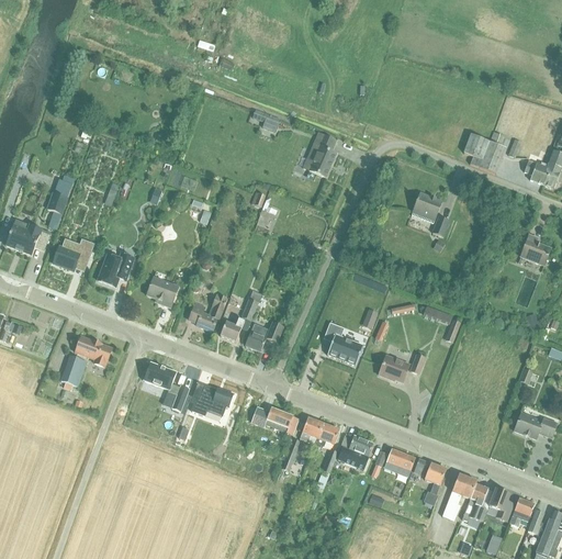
[(200,38),(197,45),(205,47),(208,41),(200,38)]
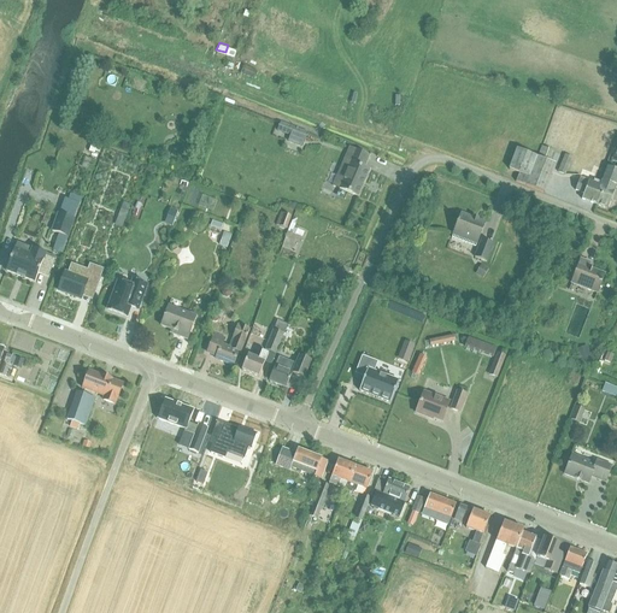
[(245,66),(242,72),(252,77),(254,70),(245,66)]
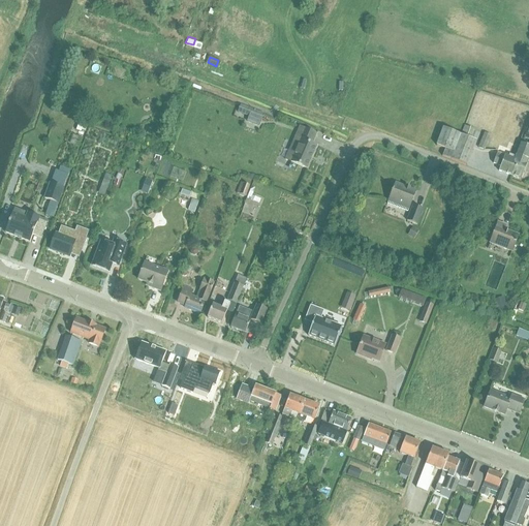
[(238,110),(249,114),(251,106),(241,102),(238,110)]
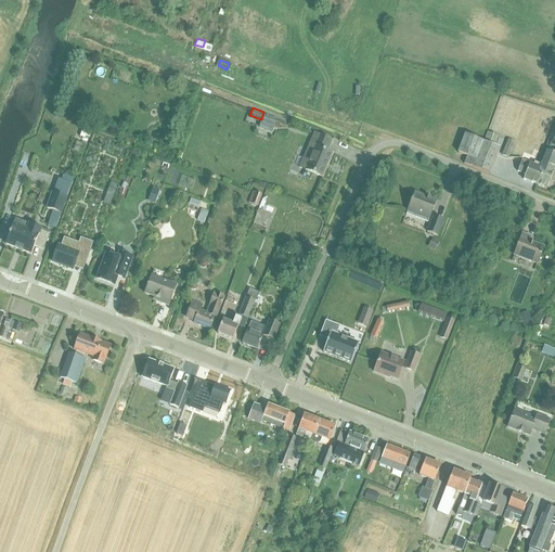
[(81,128),(79,133),(85,136),(86,133),(89,135),(91,127),(85,125),(84,128),(81,128)]
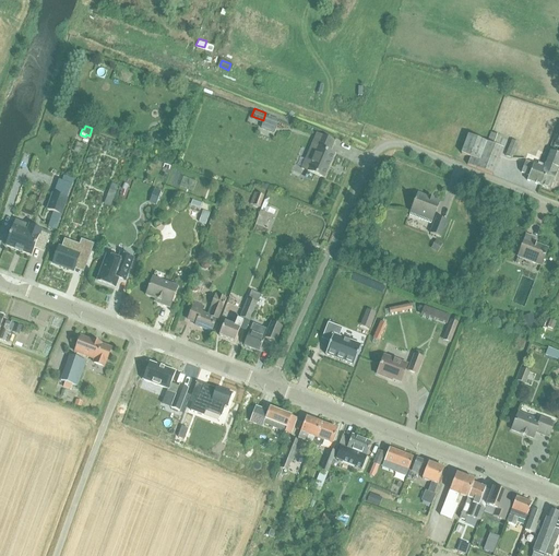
[(492,173),(492,172),(502,146),(497,144),(501,134),(491,130),(487,140),(486,139),(486,138),(468,131),(461,151),(470,154),(466,162),(492,173)]
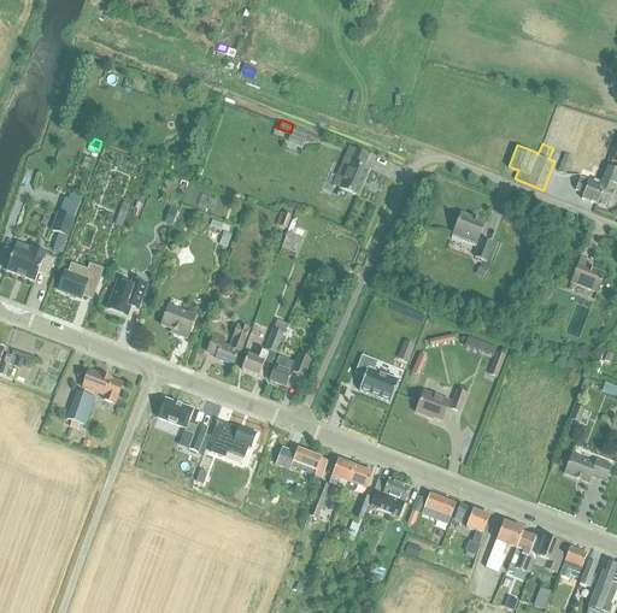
[(342,163),(348,165),(339,186),(358,194),(370,168),(364,165),(369,153),(350,145),(342,163)]
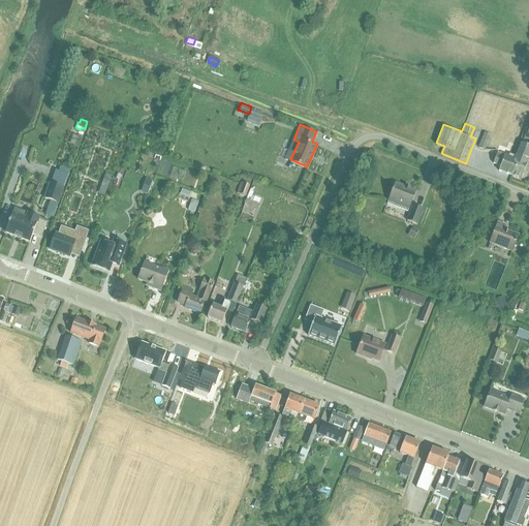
[(484,129),(478,145),(485,147),(492,131),(484,129)]
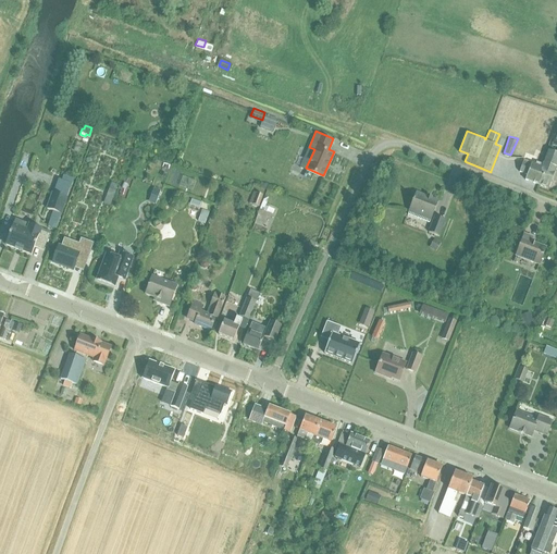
[(75,148),(85,151),(88,140),(78,137),(75,148)]
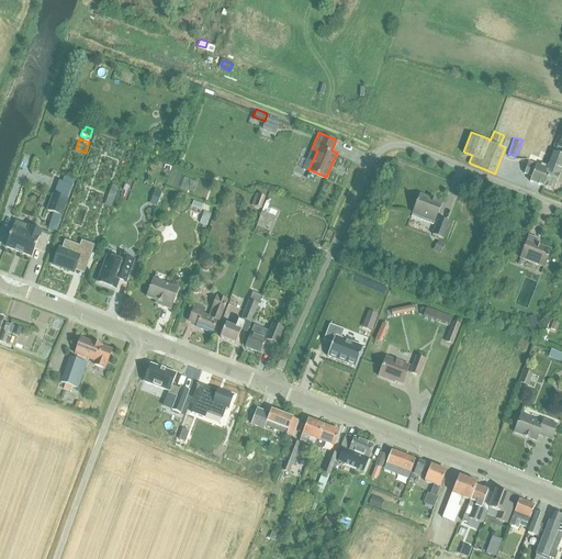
[(547,175),(542,183),(553,188),(557,179),(558,179),(561,171),(560,170),(561,163),(561,152),(553,148),(547,165),(546,165),(546,166),(543,174),(547,175)]
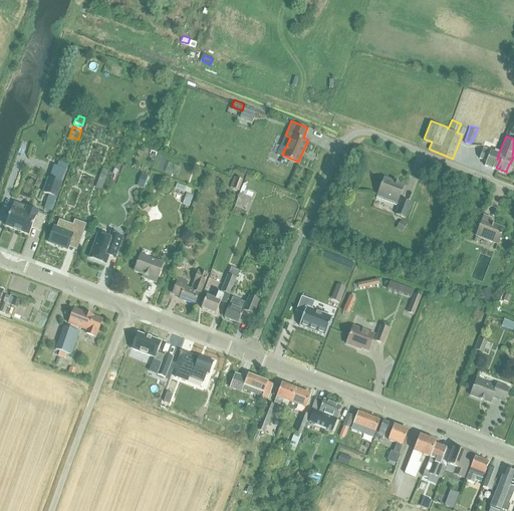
[(484,146),(479,157),(486,160),(484,164),(496,168),(500,160),(497,159),(499,152),(498,152),(499,149),(495,148),(494,150),(484,146)]
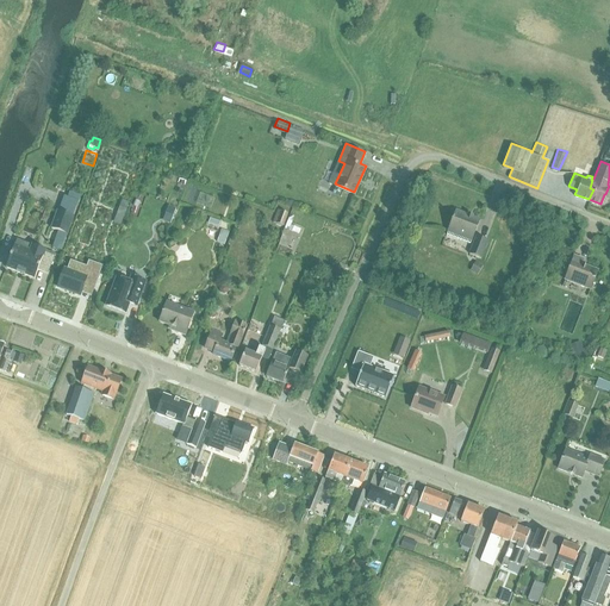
[(67,231),(73,213),(78,200),(63,194),(58,208),(57,207),(51,225),(67,231)]
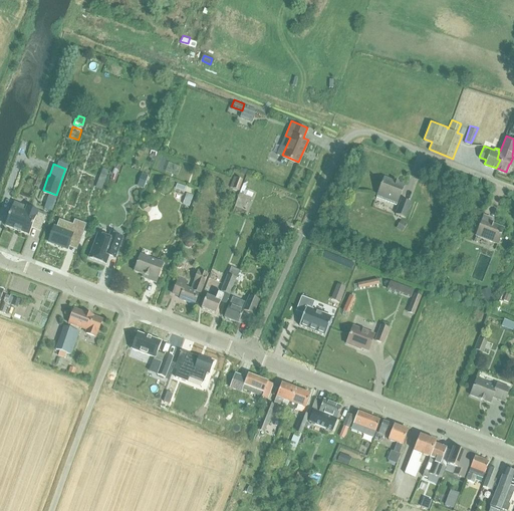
[(142,171),(137,184),(144,186),(148,174),(142,171)]
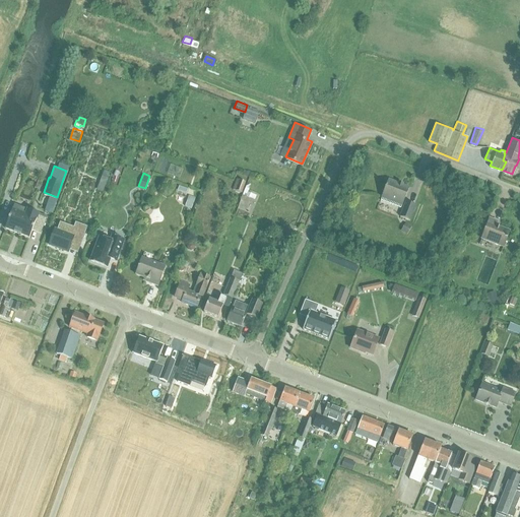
[(102,175),(100,182),(105,184),(108,177),(102,175)]
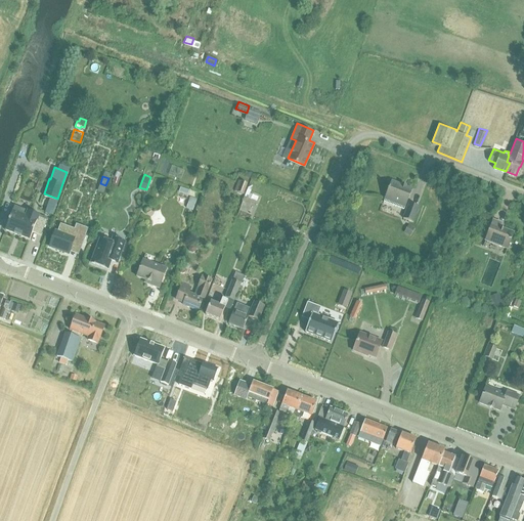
[(245,179),(238,177),(234,188),(245,191),(248,180),(245,179)]
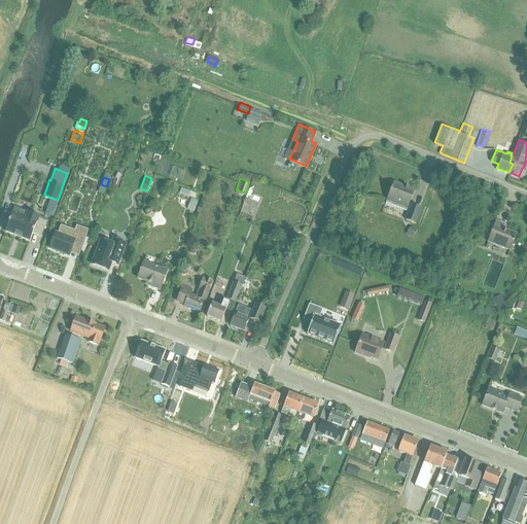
[(387,196),(386,200),(393,203),(395,199),(408,204),(415,187),(408,185),(409,184),(405,183),(403,183),(395,180),(393,179),(387,196)]
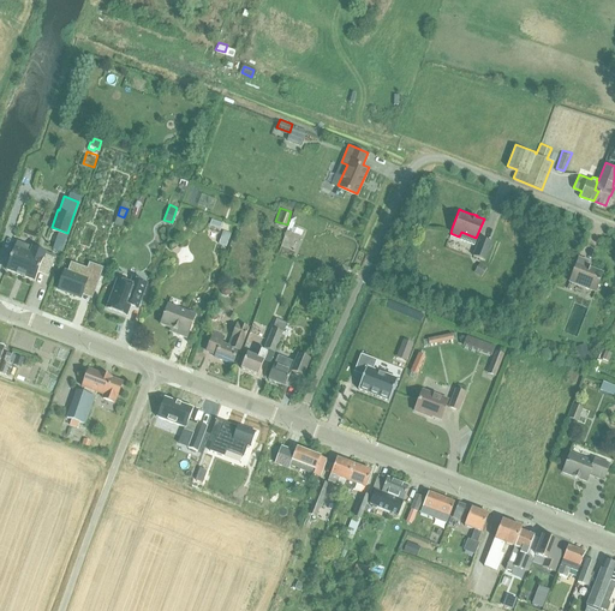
[(212,217),(208,227),(219,231),(222,221),(212,217)]
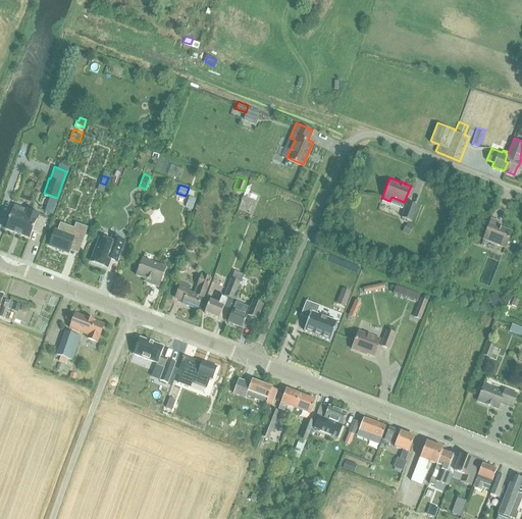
[(190,194),(186,205),(192,207),(196,196),(190,194)]
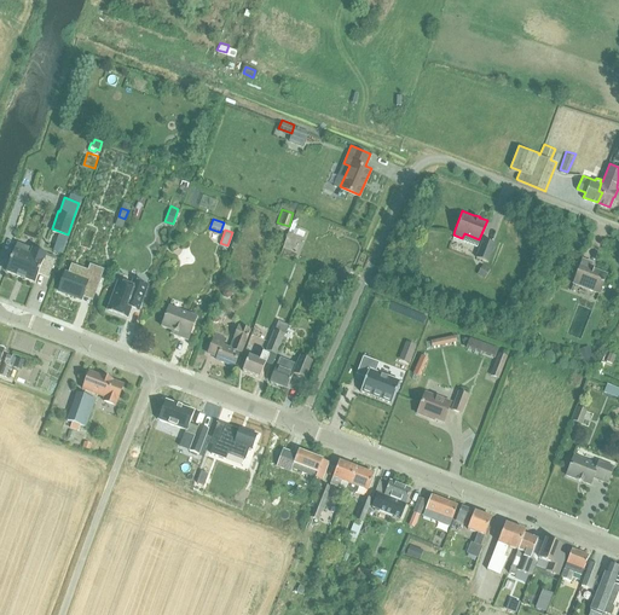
[(61,235),(56,249),(62,251),(68,237),(61,235)]
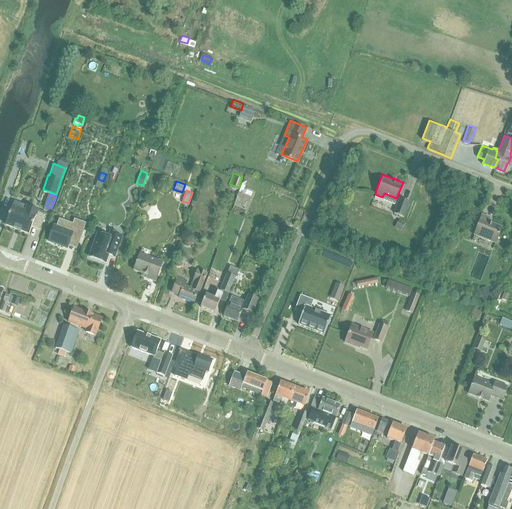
[(394,211),(403,215),(409,200),(400,196),(394,211)]
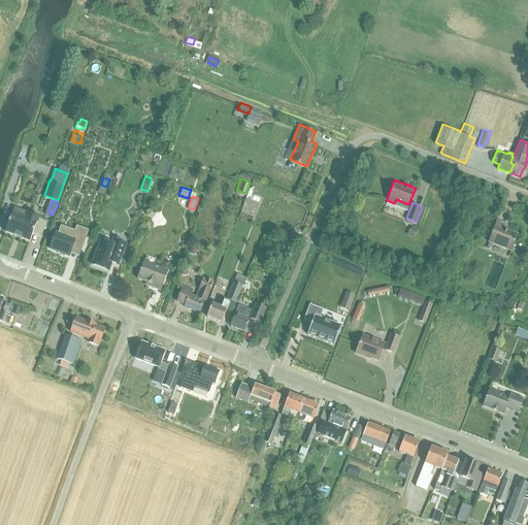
[(12,210),(5,229),(30,239),(33,231),(41,234),(46,222),(38,219),(39,215),(28,209),(26,216),(12,210)]
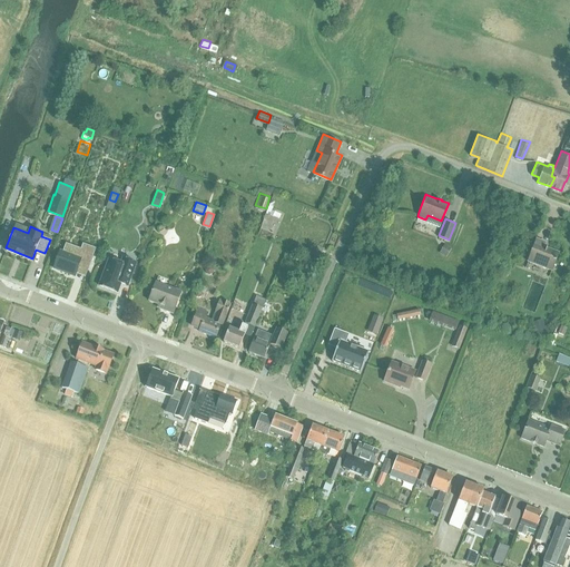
[(544,241),(537,237),(528,260),(551,269),(558,251),(543,245),(544,241)]
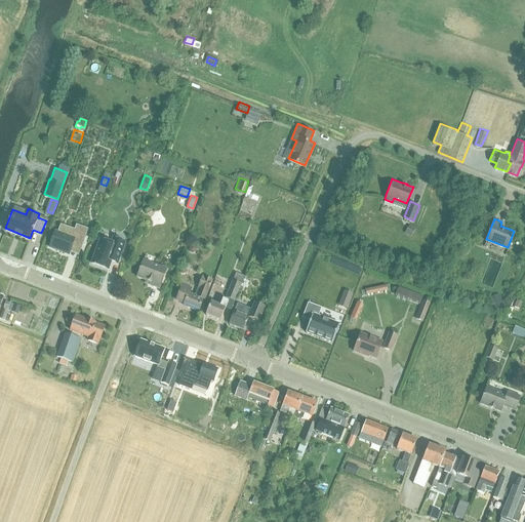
[(52,238),(49,245),(57,248),(59,249),(69,252),(70,250),(70,249),(71,247),(73,241),(77,243),(81,244),(81,245),(82,244),(85,234),(88,227),(76,223),(74,227),(74,228),(72,235),(57,230),(55,229),(52,238)]
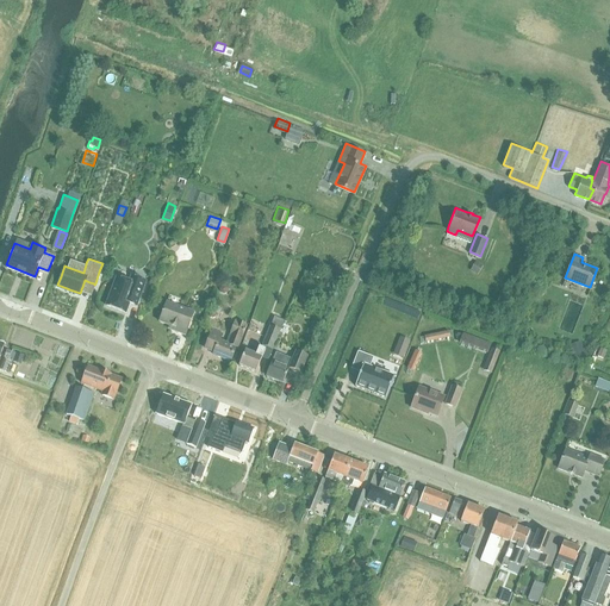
[(477,272),(481,264),(475,260),(471,268),(477,272)]
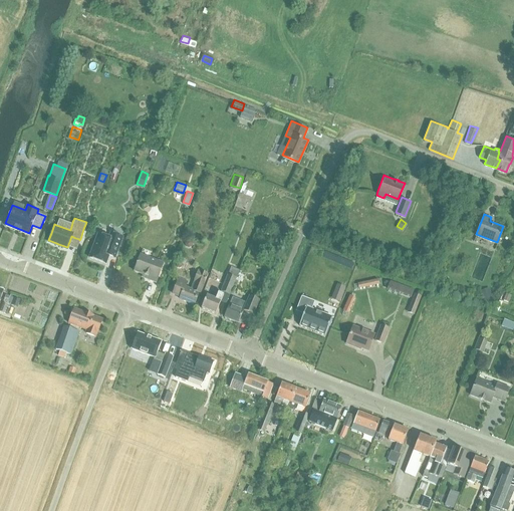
[(98,232),(89,255),(105,261),(108,253),(114,255),(115,256),(122,235),(110,231),(108,236),(98,232)]
